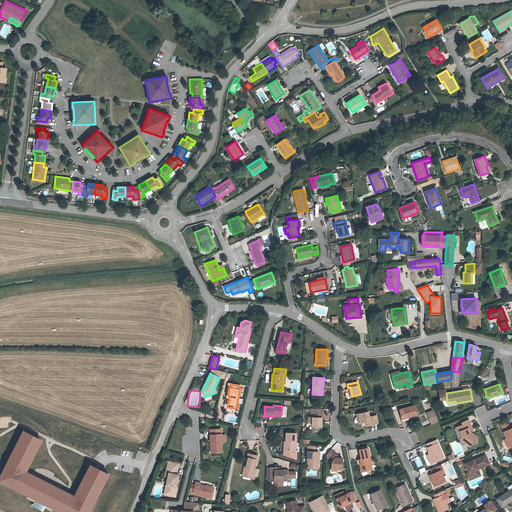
[(417,415),(414,406),(399,409),(402,418),(408,417),(408,418),(417,415)]
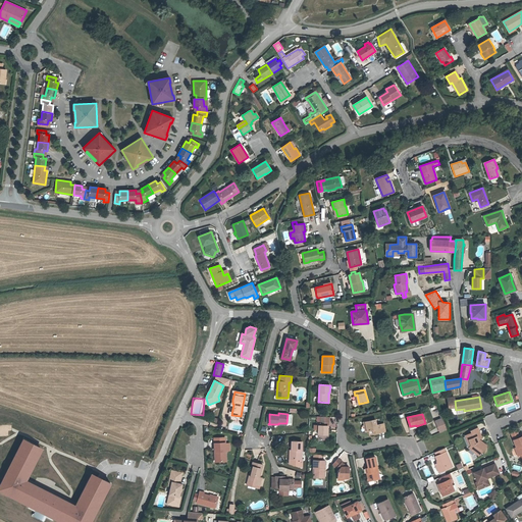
[(327,440),(327,426),(329,426),(329,417),(320,417),(319,425),(318,425),(318,439),(327,440)]
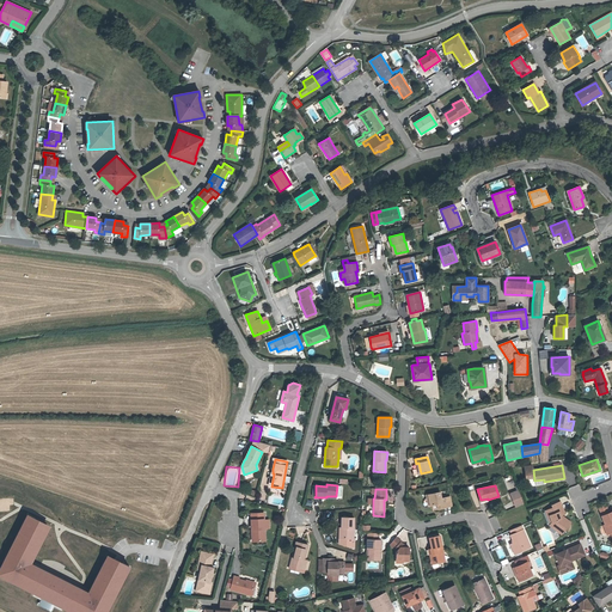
[(525,503),(519,490),(510,494),(516,507),(525,503)]
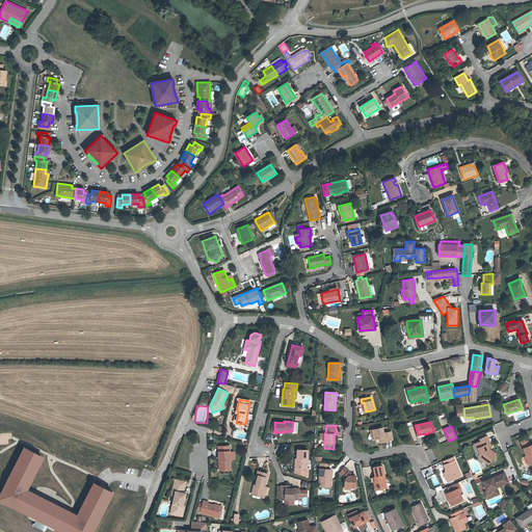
[(393,440),(391,431),(383,433),(382,428),(372,430),(374,440),(376,440),(382,439),(383,442),(393,440)]
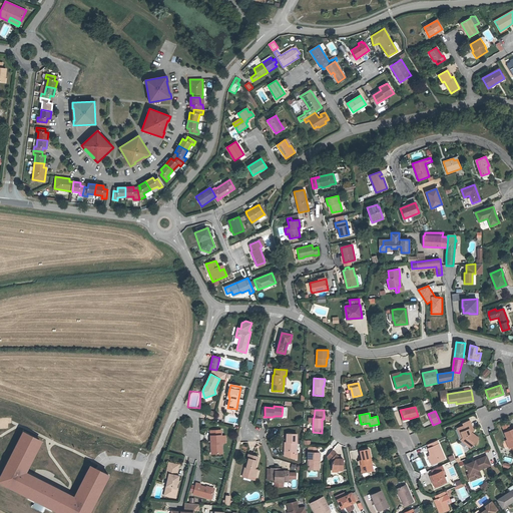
[(470,432),(474,430),(470,421),(463,424),(463,426),(459,428),(463,438),(462,439),(461,441),(471,448),(478,438),(473,434),(471,434),(470,432)]
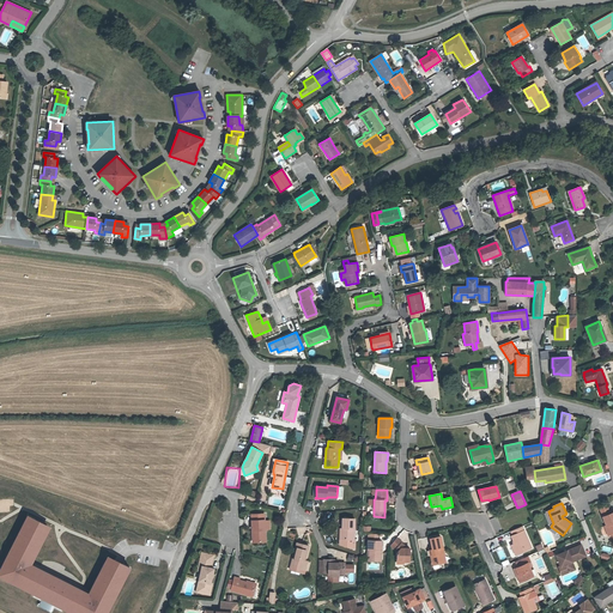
[(265,521),(265,514),(252,515),(253,530),(254,530),(255,542),(266,541),(265,529),(265,521)]
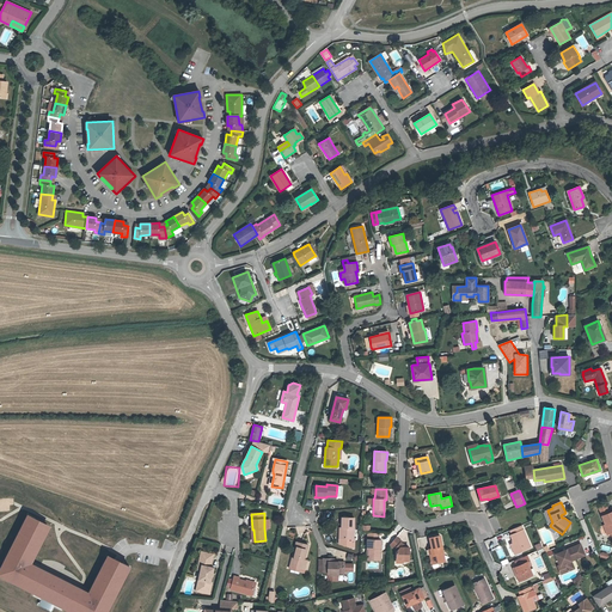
[(0,577),(69,611),(106,611),(130,567),(120,562),(108,556),(89,594),(81,589),(40,569),(32,565),(51,527),(26,515),(0,568),(0,577)]
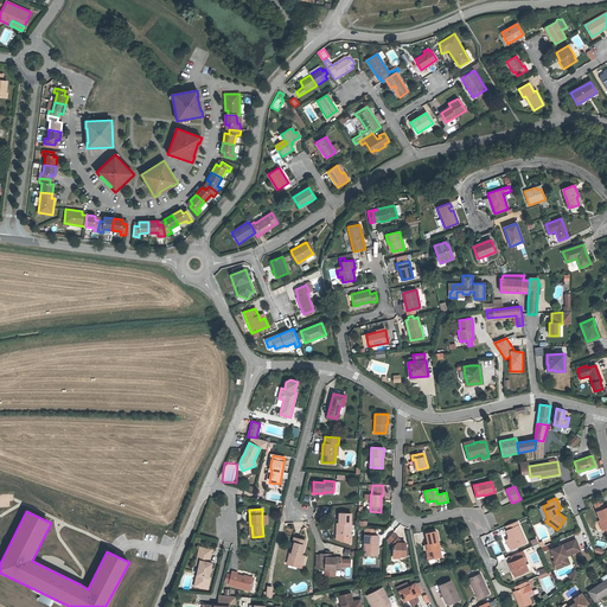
[(351,534),(351,513),(339,513),(339,525),(339,534),(337,534),(337,540),(352,544),(352,534),(351,534)]
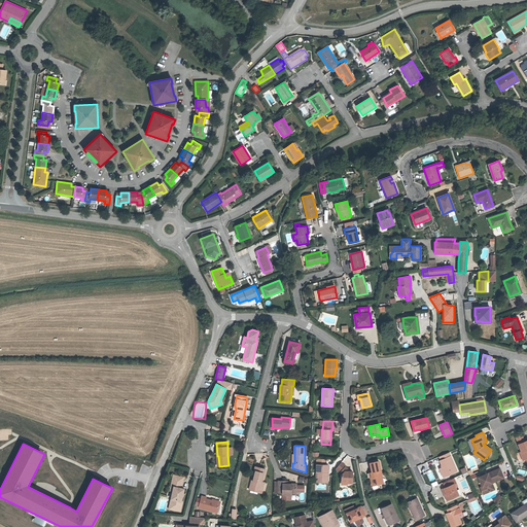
[(457,471),(449,452),(440,456),(441,460),(440,460),(443,467),(440,468),(444,477),(457,471)]
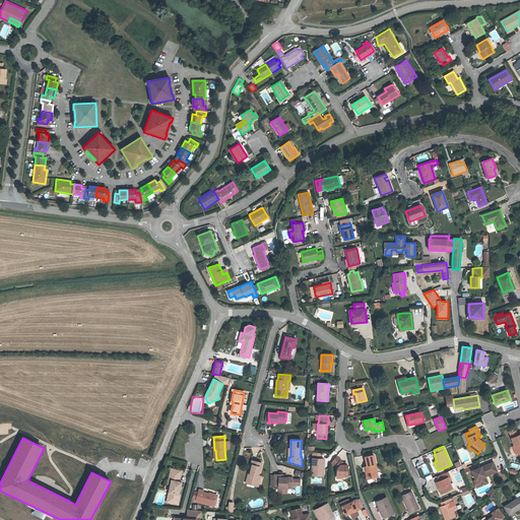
[(323,473),(324,459),(320,458),(321,453),(313,453),(312,473),(323,473)]
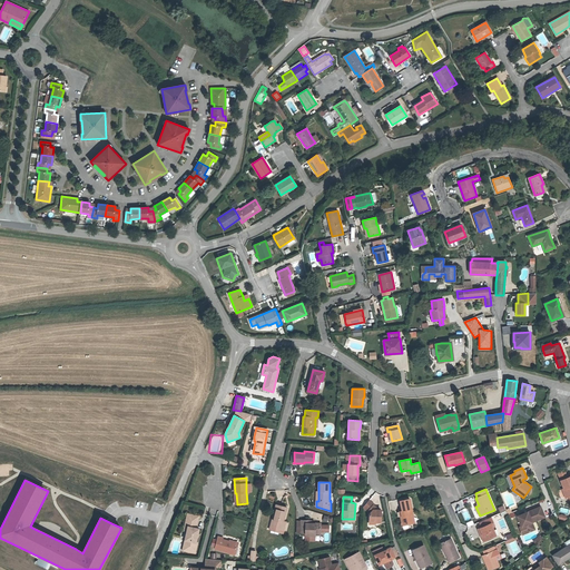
[(413,514),(410,499),(400,501),(402,511),(401,511),(402,517),(401,517),(402,526),(413,523),(411,516),(413,514)]
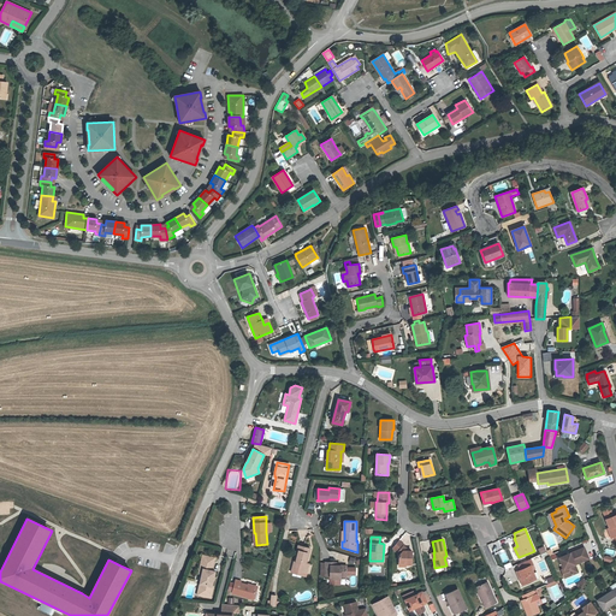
[(489,545),(492,552),(502,548),(497,540),(489,545)]
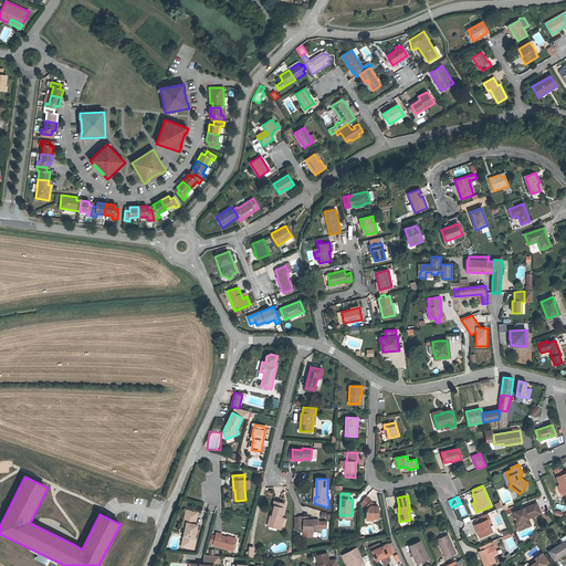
[(375,506),(373,504),(374,503),(366,498),(360,503),(367,510),(367,516),(373,516),(373,519),(378,519),(378,506),(375,506)]
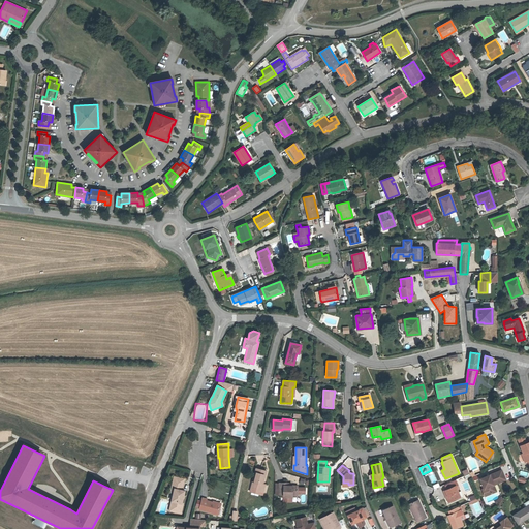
[(263,484),(267,471),(255,468),(251,489),(260,491),(260,494),(262,495),(265,486),(262,486),(263,484)]
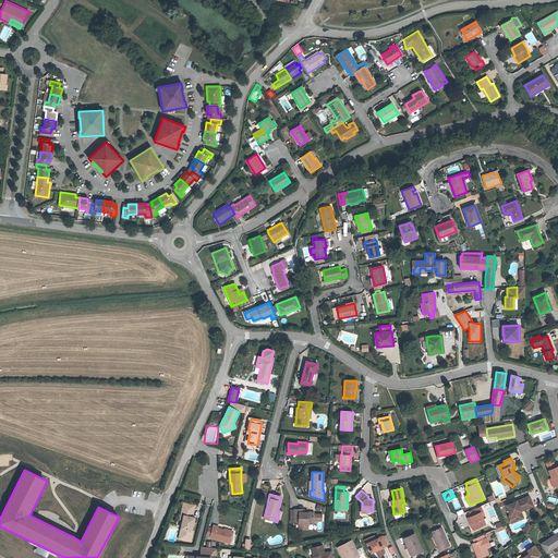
[(524,509),(533,506),(530,496),(517,501),(517,502),(514,504),(514,502),(507,506),(510,516),(512,514),(516,522),(522,519),(519,512),(520,509),(524,508),(524,509)]
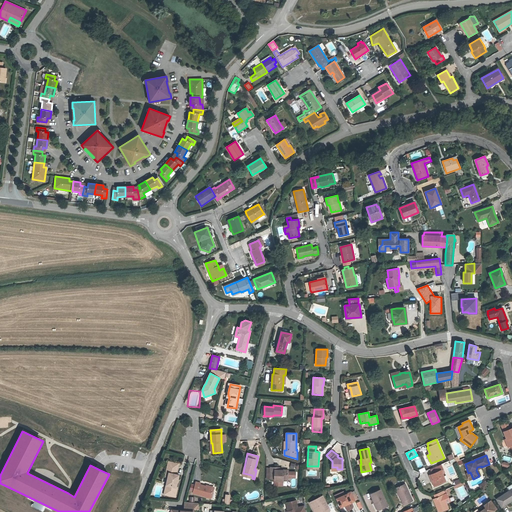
[(176,487),(178,475),(176,474),(178,464),(168,462),(166,473),(169,473),(168,477),(164,494),(175,497),(177,487),(176,487)]
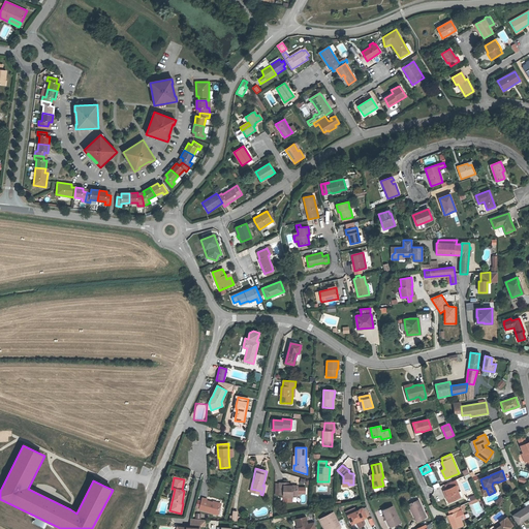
[(461,497),(457,489),(456,486),(458,485),(456,479),(446,485),(448,489),(444,491),(446,497),(449,496),(452,501),(461,497)]
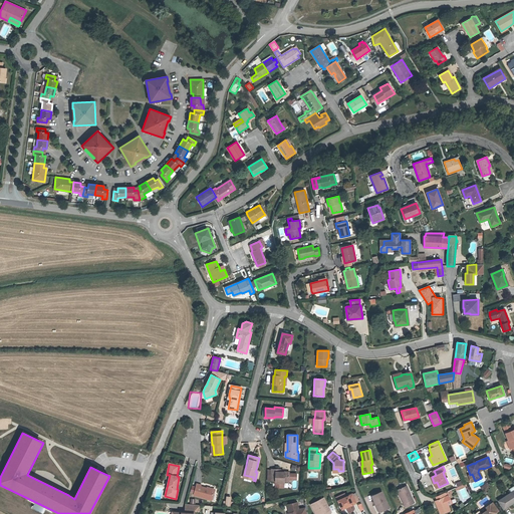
[(289,479),(289,474),(284,474),(284,472),(280,472),(280,470),(271,469),(271,470),(271,481),(275,481),(275,482),(279,482),(279,483),(284,483),(284,482),(289,482),(289,479)]
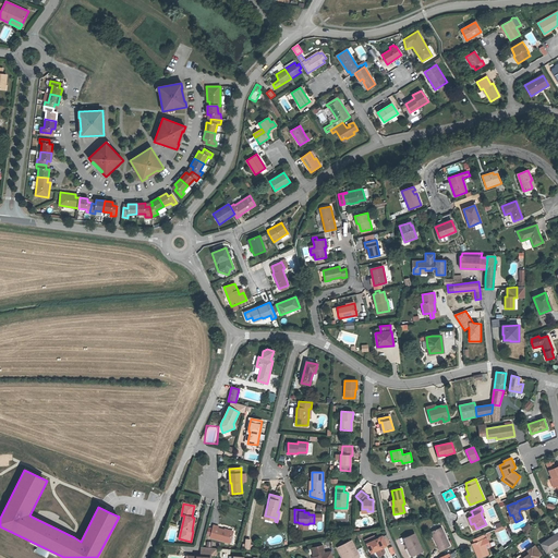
[(494,524),(496,532),(504,530),(501,522),(494,524)]
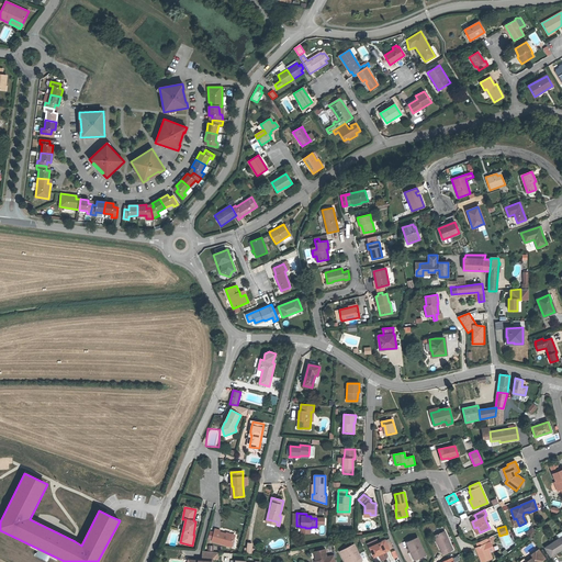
[(232,547),(234,536),(220,532),(220,530),(215,529),(212,541),(232,547)]
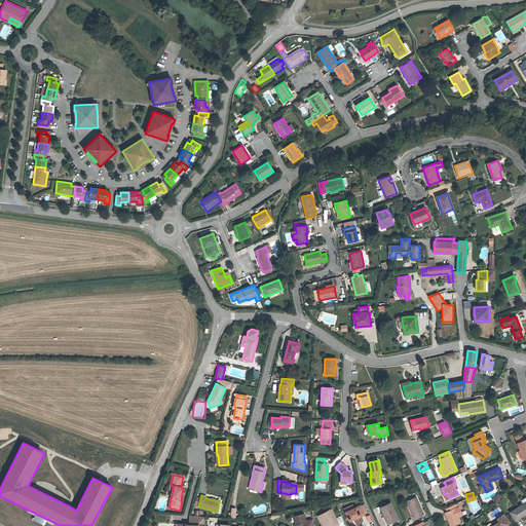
[(424,515),(416,497),(407,501),(414,519),(424,515)]
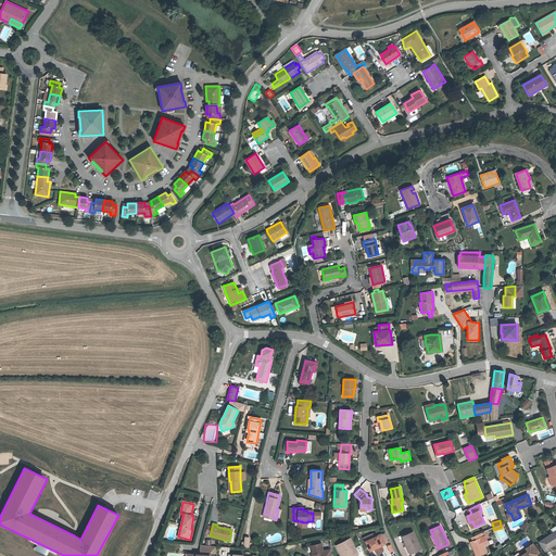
[(545,551),(555,543),(555,531),(553,533),(540,542),(545,551)]
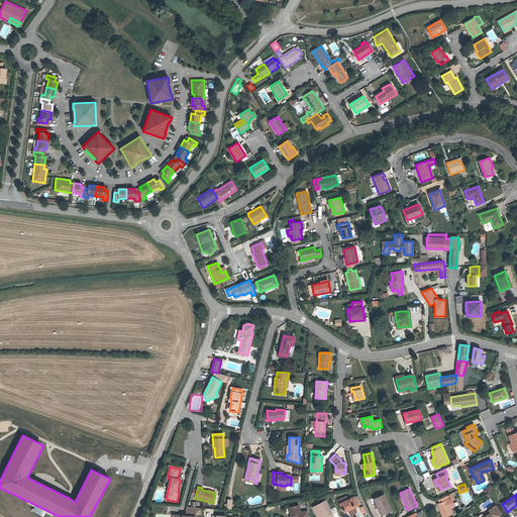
[(392,511),(384,495),(374,499),(378,508),(379,507),(383,515),(392,511)]
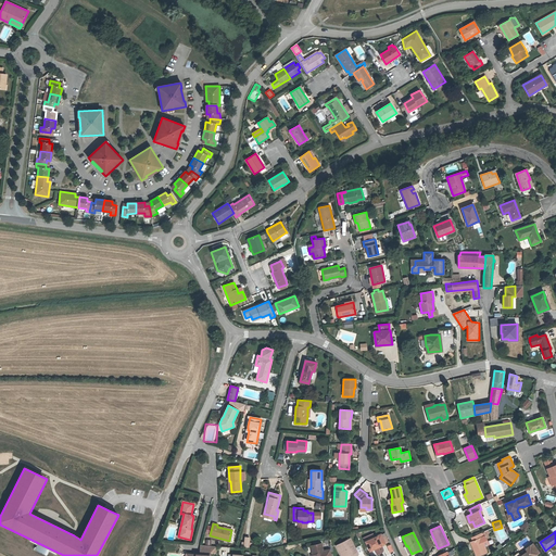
[(478,555),(487,553),(481,538),(484,536),(483,532),(471,538),(474,541),(470,542),(476,555),(478,555)]
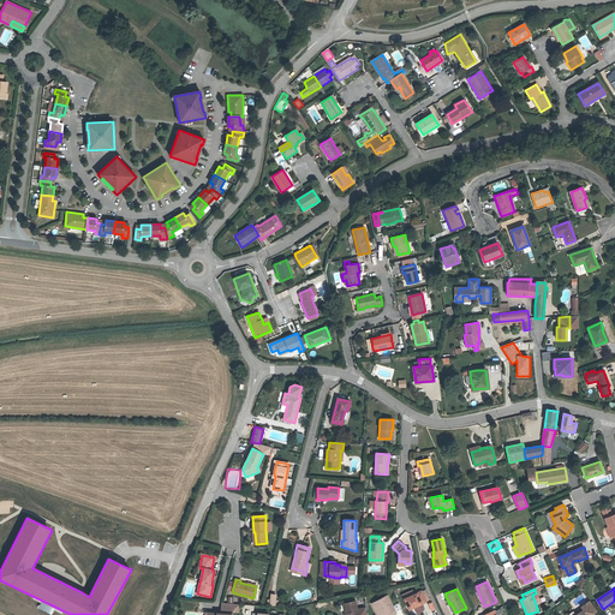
[(427,602),(422,591),(415,595),(405,599),(408,609),(427,602)]
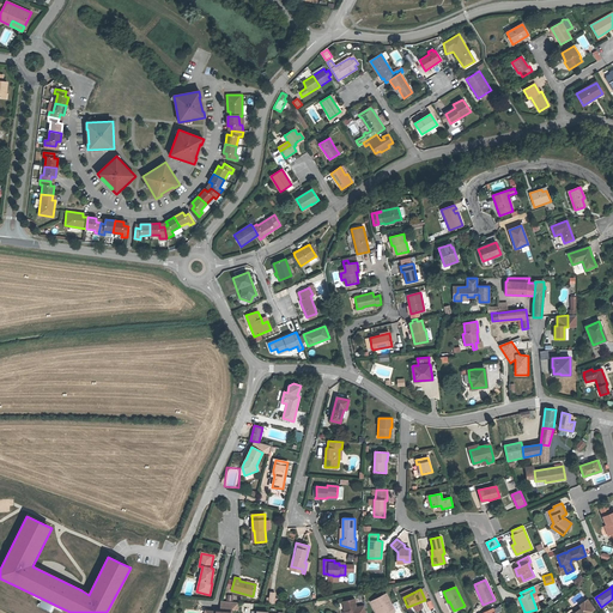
[(392,612),(395,611),(386,594),(372,601),(376,608),(375,610),(376,612),(392,612)]
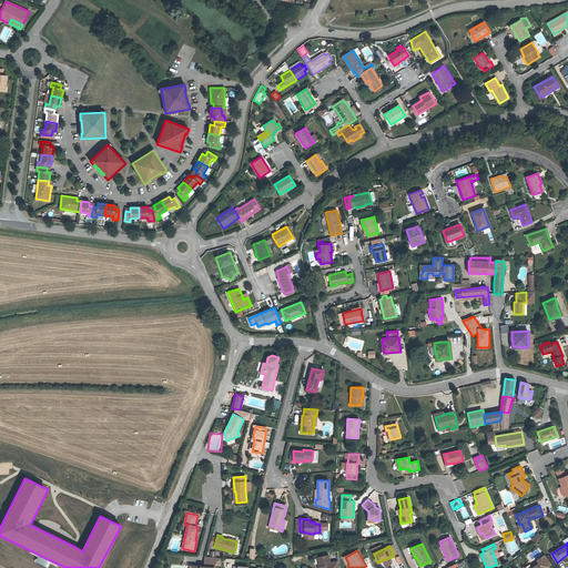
[(338,567),(337,561),(331,563),(328,555),(317,558),(320,567),(321,567),(338,567)]
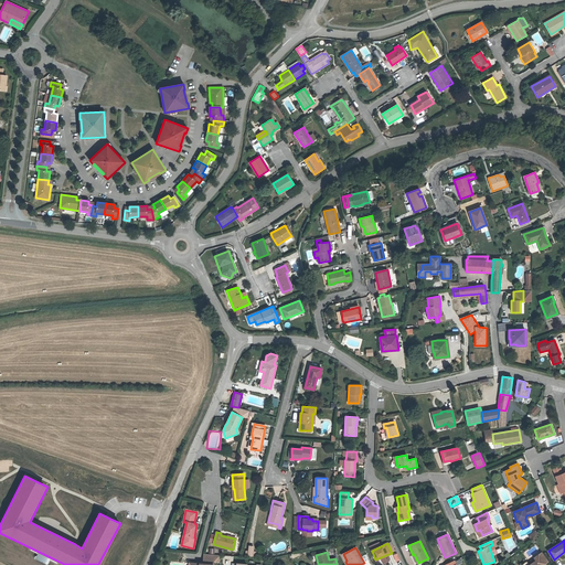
[(543,564),(547,563),(541,553),(534,558),(536,561),(530,564),(529,564),(526,562),(521,564),(543,564)]
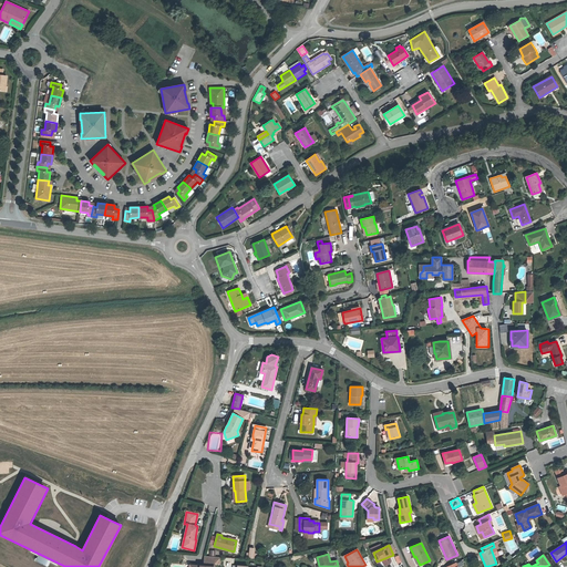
[(213,566),(214,564),(220,564),(220,557),(205,556),(204,564),(203,566),(199,566),(200,566),(189,565),(188,566),(213,566)]
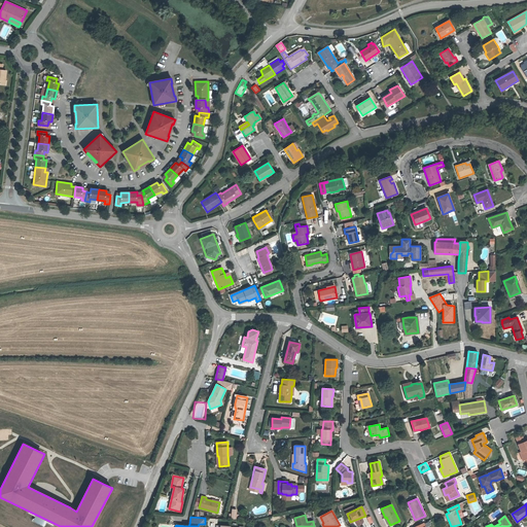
All buildings are outlined.
